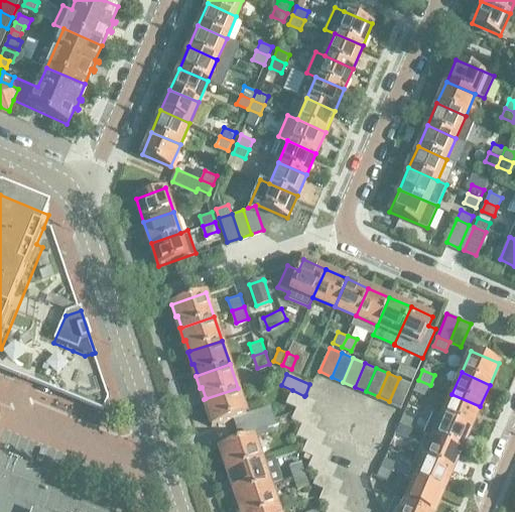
[(401,406),(410,386),(411,383),(399,378),(389,401),(401,406)]
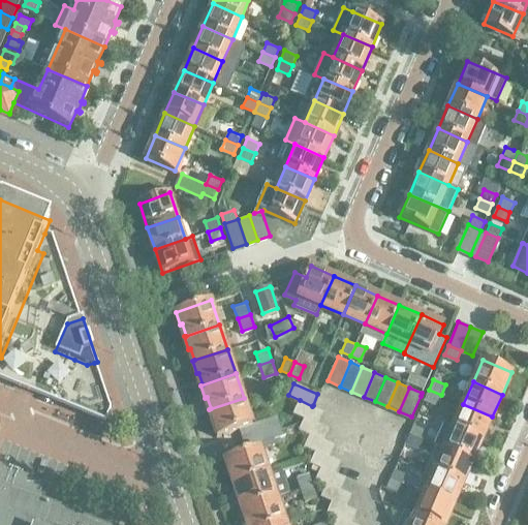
[(437,404),(441,395),(429,390),(425,398),(437,404)]
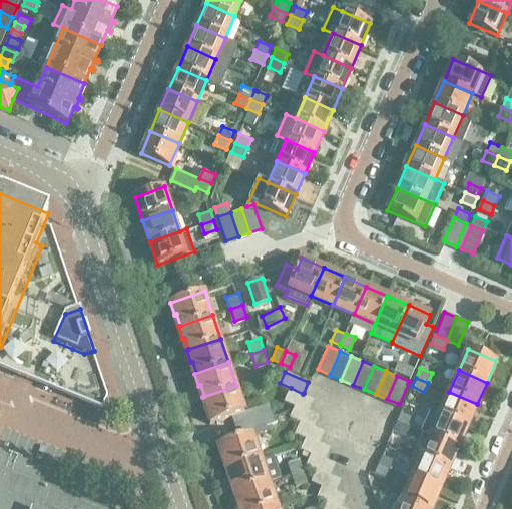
[(244,410),(236,386),(202,397),(210,422),(233,414),(232,414),(244,410)]
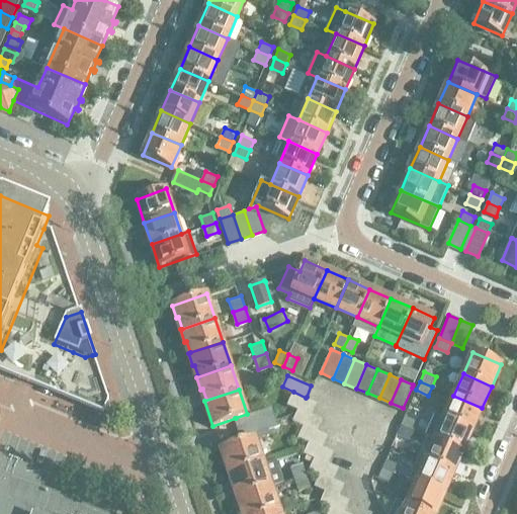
[(317,402),(307,397),(306,398),(293,392),(288,403),(298,408),(312,414),(312,413),(317,402)]
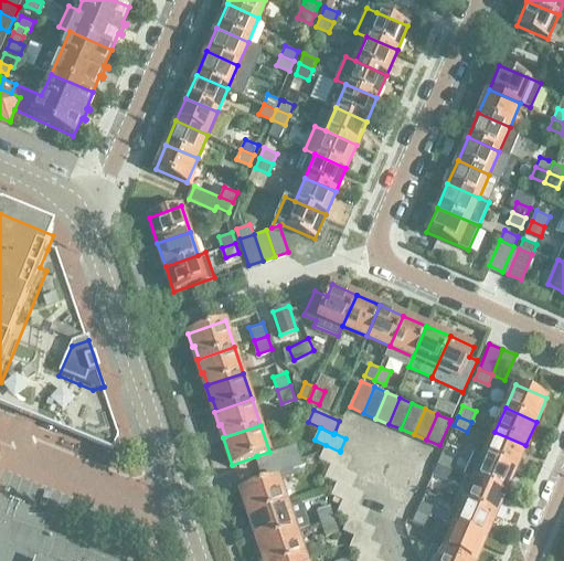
[(515,469),(525,445),(495,432),(485,455),(515,469)]
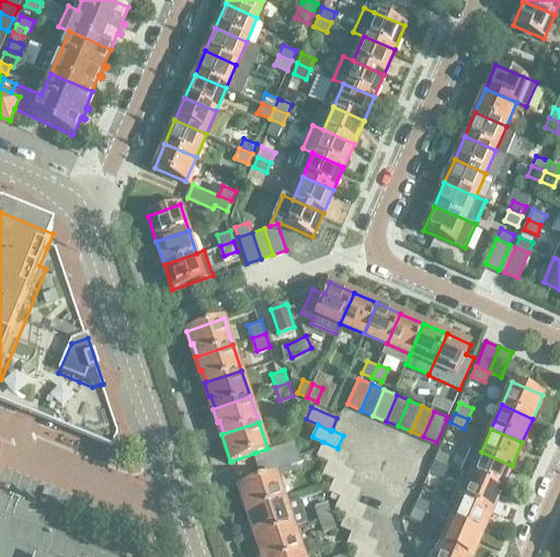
[(259,466),(299,452),(294,439),(267,448),(254,453),(255,453),(259,466)]
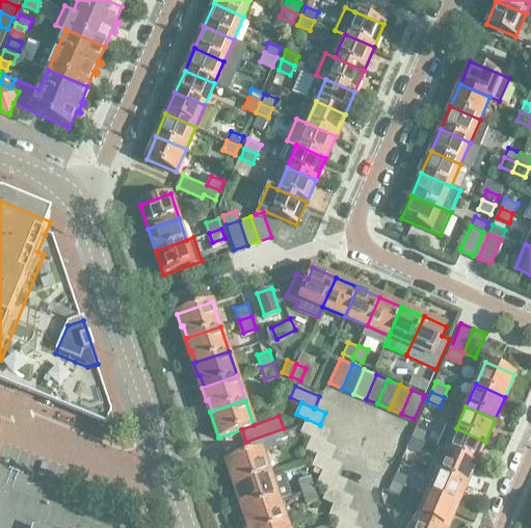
[(332,429),(320,424),(320,425),(307,419),(301,431),(313,436),(325,442),(326,441),(332,429)]
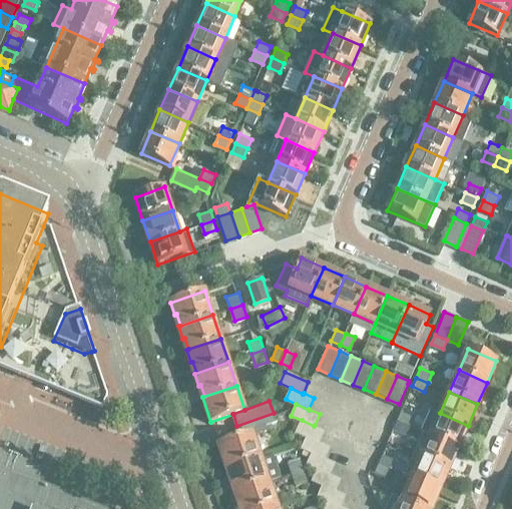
[(459,447),(468,426),(440,413),(431,409),(421,431),(430,435),(431,435),(459,447)]
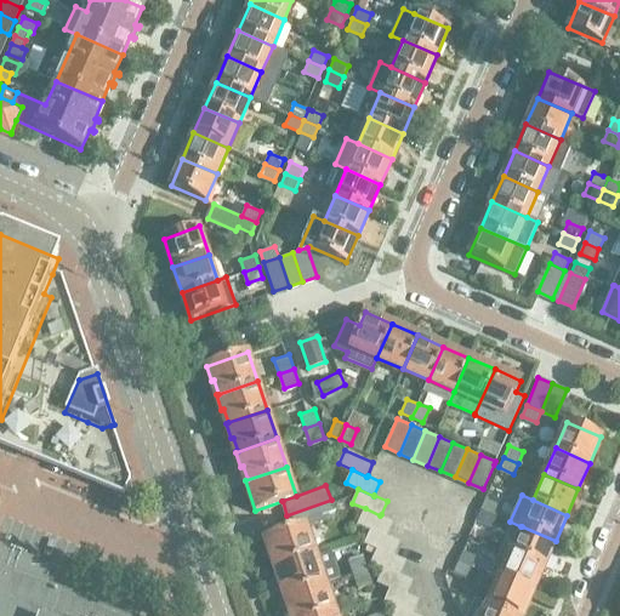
[(487,497),(482,508),(496,514),(501,503),(487,497)]
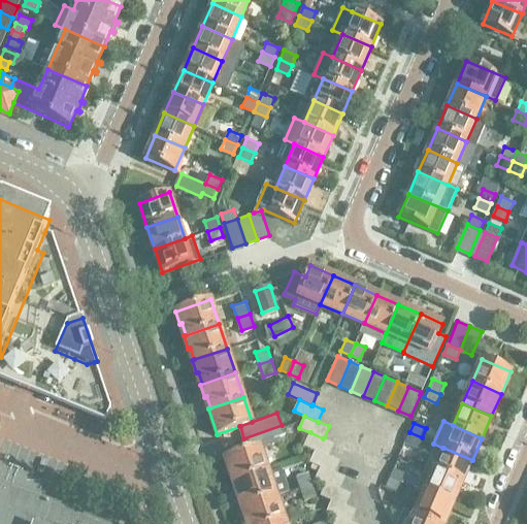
[(286,438),(282,425),(243,438),(248,450),(260,446),(260,447),(286,438)]
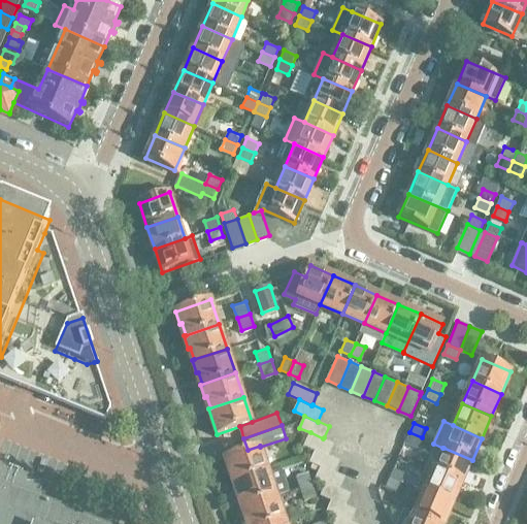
[(334,443),(324,437),(323,438),(310,432),(305,444),(316,449),(328,455),(329,454),(334,443)]
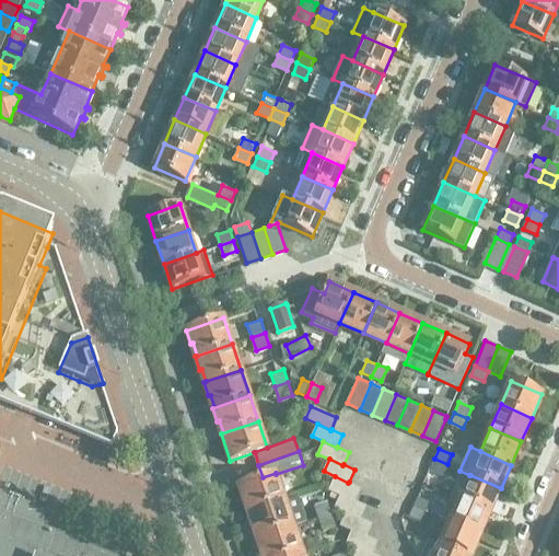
[(443,474),(447,464),(434,459),(430,468),(443,474)]
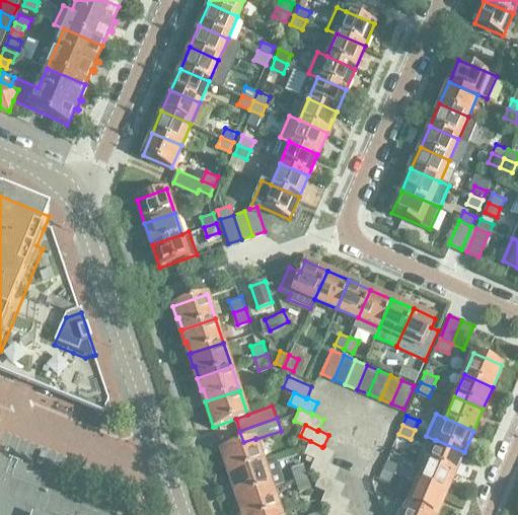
[(264,462),(255,439),(255,438),(243,442),(221,450),(229,474),(264,462)]
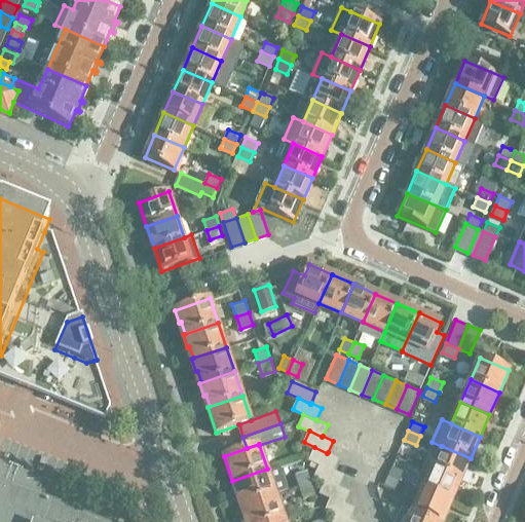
[(461,480),(471,458),(442,446),(441,446),(432,468),(461,480)]
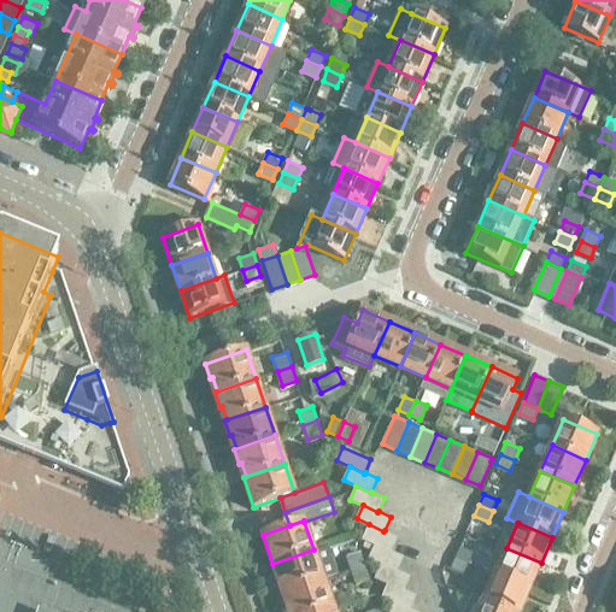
[(398,536),(385,530),(383,531),(369,524),(363,537),(375,543),(391,551),(391,549),(398,536)]
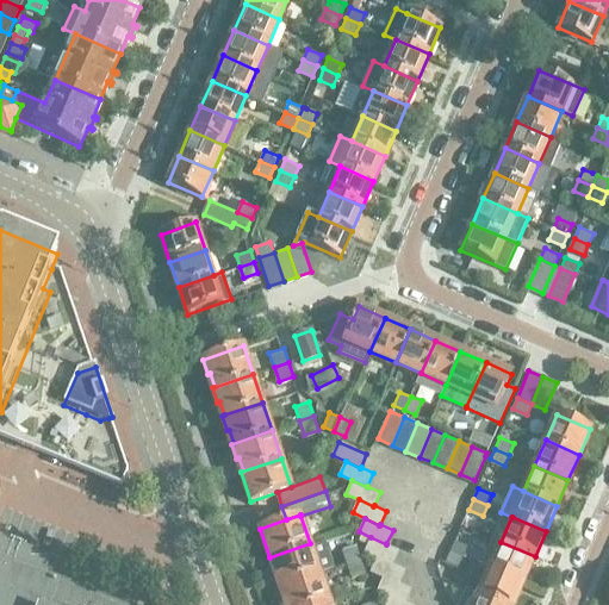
[(399,549),(386,543),(386,544),(371,537),(365,550),(378,556),(393,563),(393,562),(399,549)]
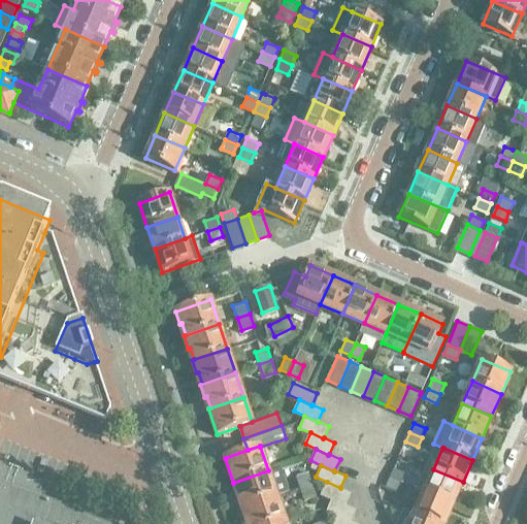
[(394,466),(390,477),(402,482),(406,472),(394,466)]
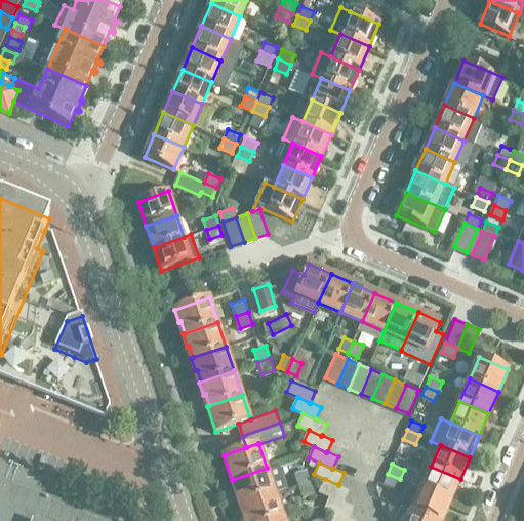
[(450,501),(460,479),(431,467),(421,488),(450,501)]
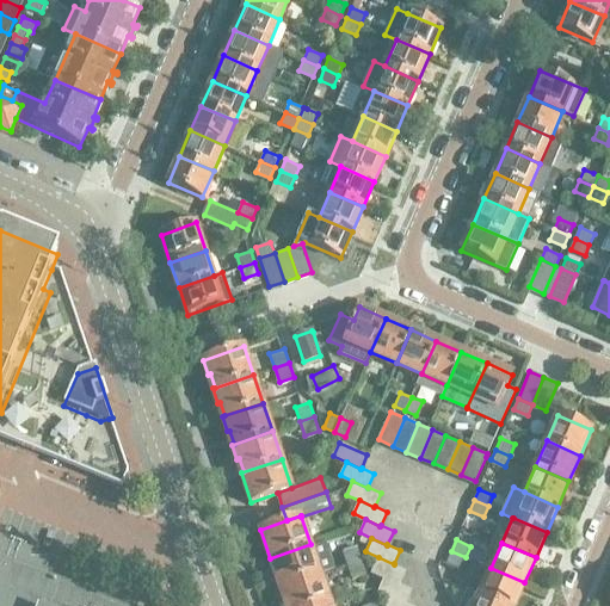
[(0,605),(99,605),(44,583),(45,581),(39,579),(47,564),(0,544),(0,605)]
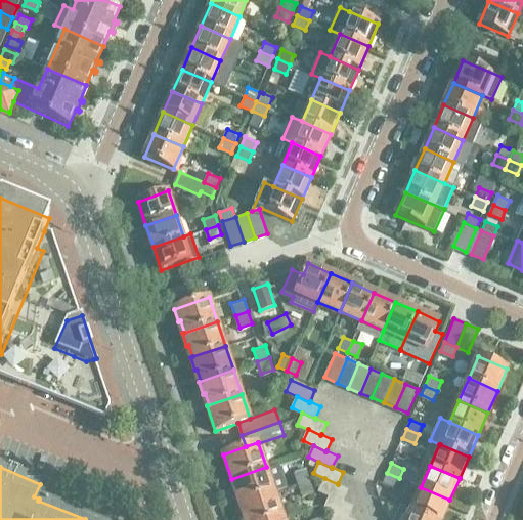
[(274,491),(266,467),(231,479),(233,479),(237,490),(235,491),(240,503),(274,491)]
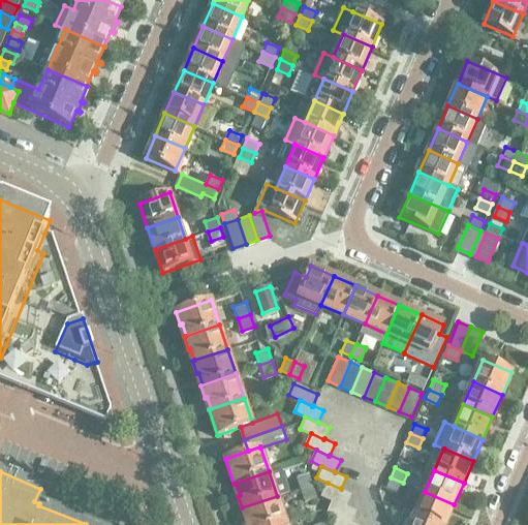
[(297,475),(301,488),(314,484),(310,471),(297,475)]
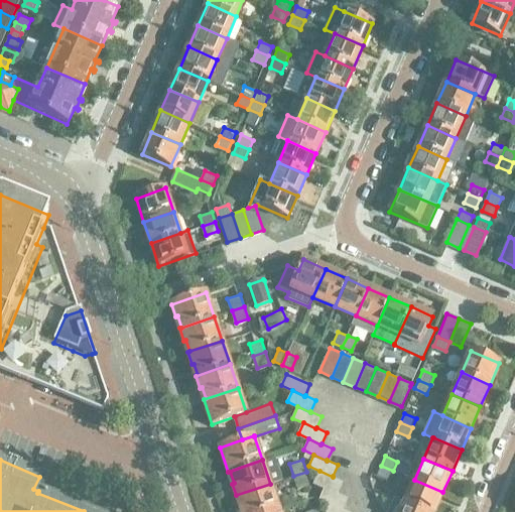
[(390,480),(393,471),(381,466),(378,475),(390,480)]
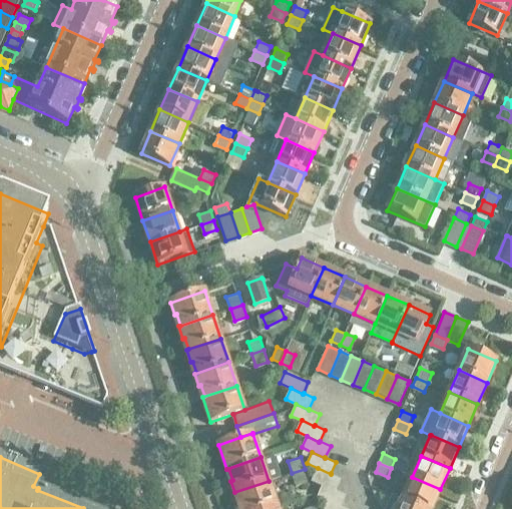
[(341,478),(331,473),(331,474),(318,468),(313,479),(323,484),(336,490),(336,489),(341,478)]
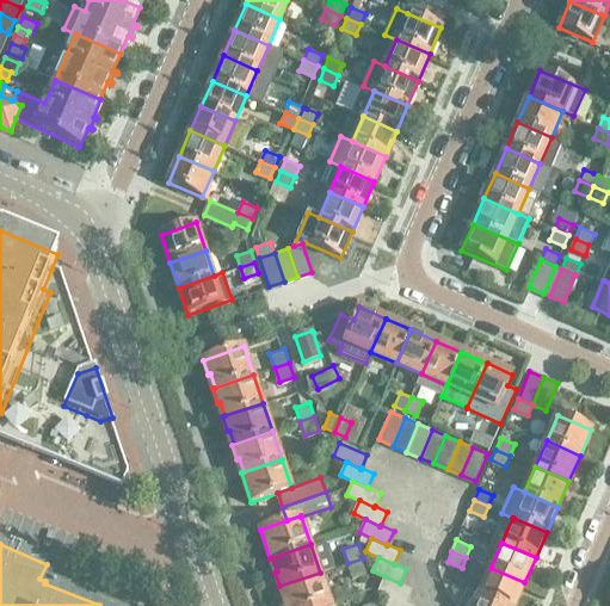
[(368,573),(363,558),(347,563),(352,577),(368,573)]
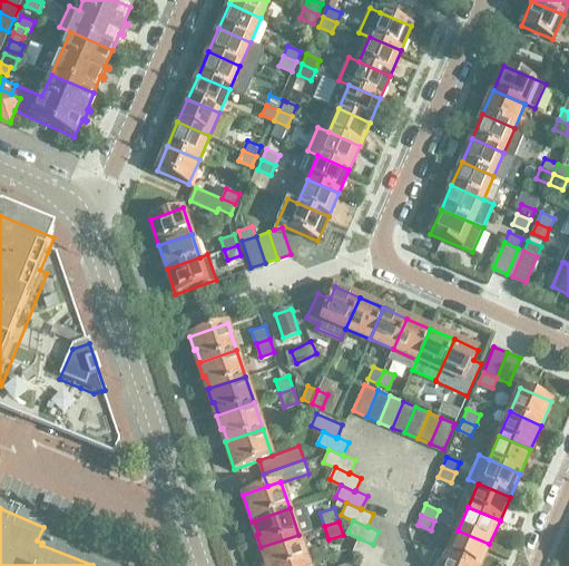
[(474,565),(479,565),(489,544),(458,530),(448,554),(474,565)]
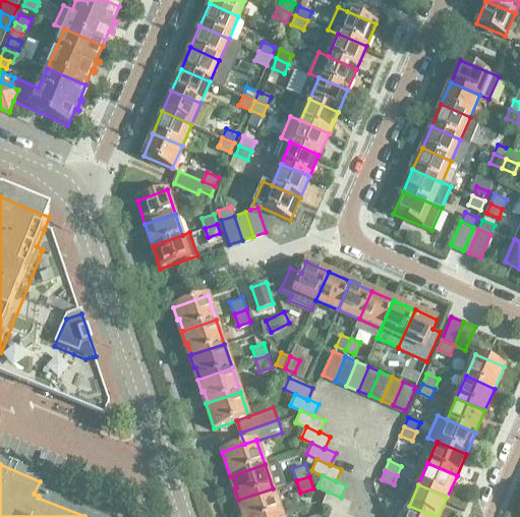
[(268,516),(281,513),(273,489),(238,500),(238,501),(240,500),(244,511),(242,512),(243,516),(268,516)]
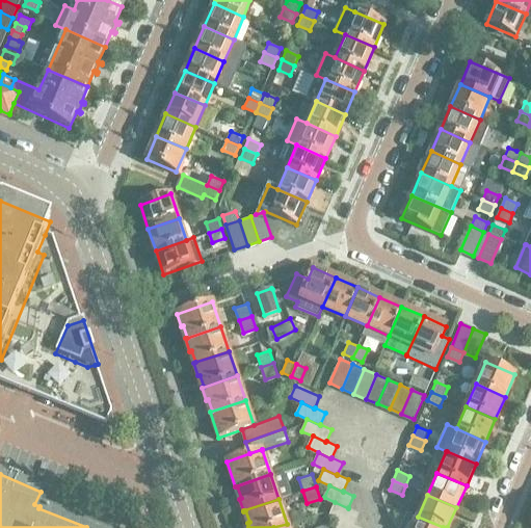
[(360,512),(348,507),(348,508),(335,502),(329,513),(341,519),(353,525),(354,524),(360,512)]
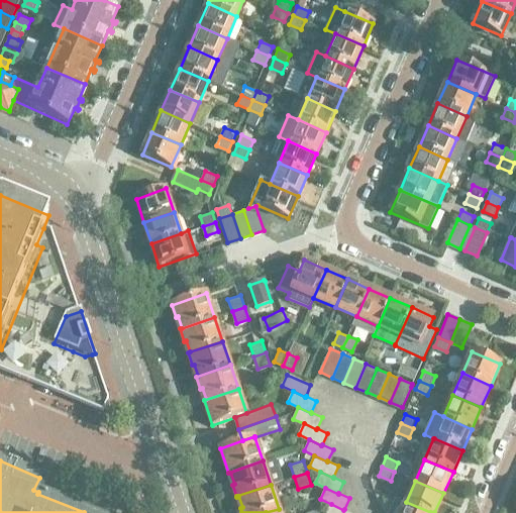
[(430,512),(406,502),(401,512),(430,512)]
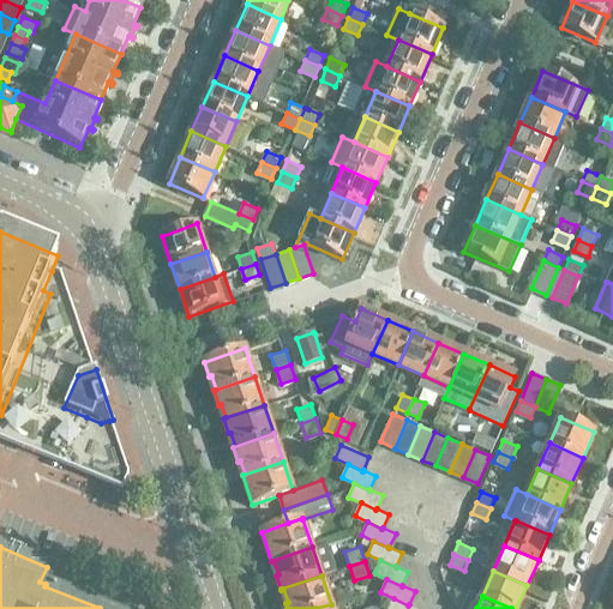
[(419,608),(409,604),(408,606),(394,598),(388,608),(419,608)]
